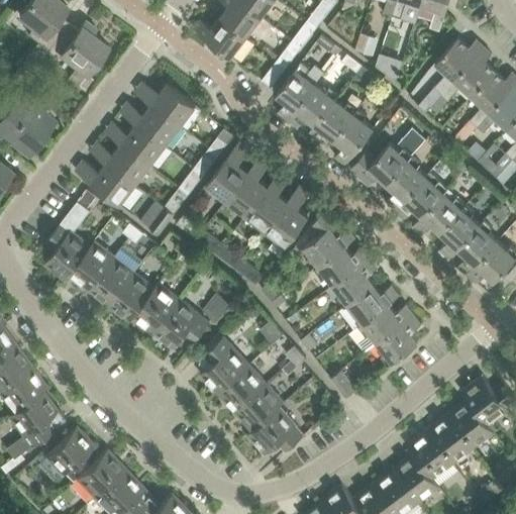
[(12,78),(21,85),(36,65),(69,24),(59,17),(67,8),(56,0),(30,0),(18,16),(32,26),(26,34),(38,43),(12,78)]
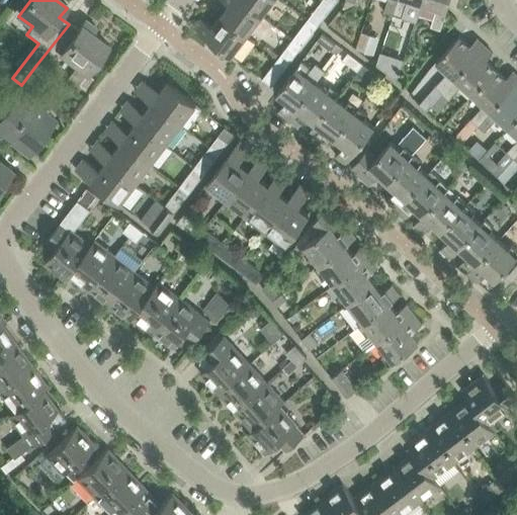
[(221,0),(229,6),(220,18),(246,37),(261,17),(238,0),(221,0)]
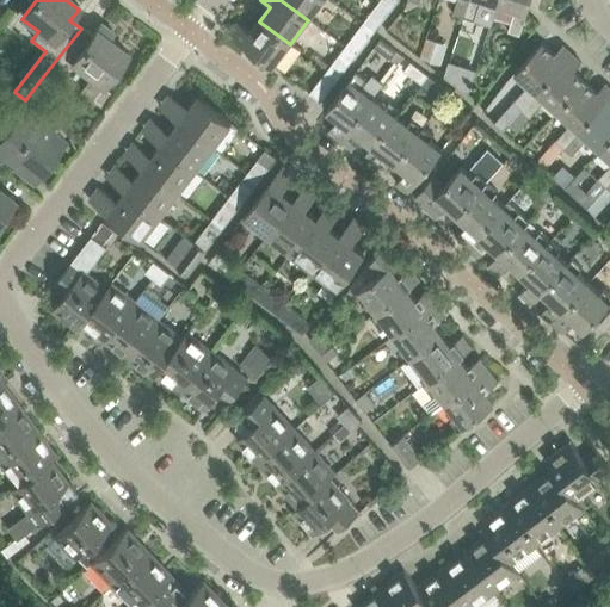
[(281,0),(308,20),(324,0),(281,0)]
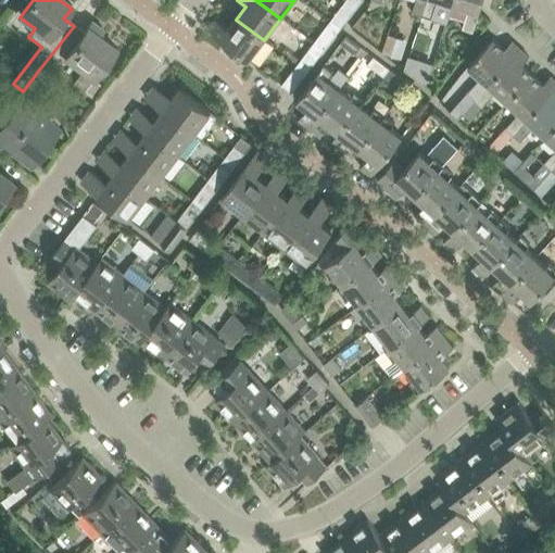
[(362,0),(348,0),(347,2),(356,11),(362,5),(362,0)]
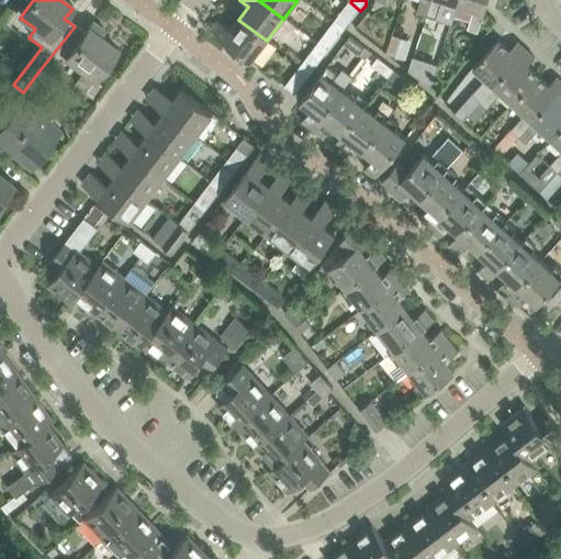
[(421,0),(416,14),(426,18),(432,0),(421,0)]
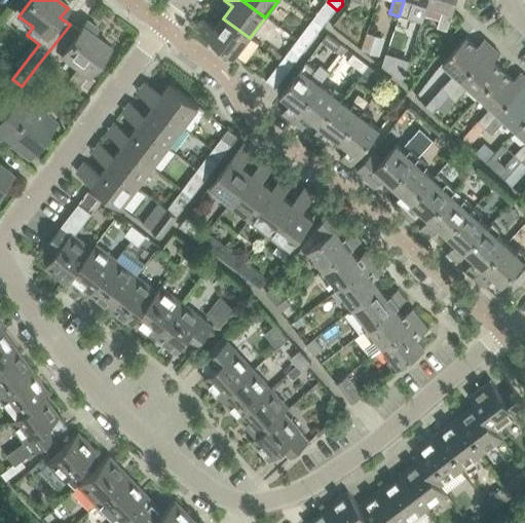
[(408,20),(414,1),(428,6),(429,0),(404,0),(399,16),(408,20)]
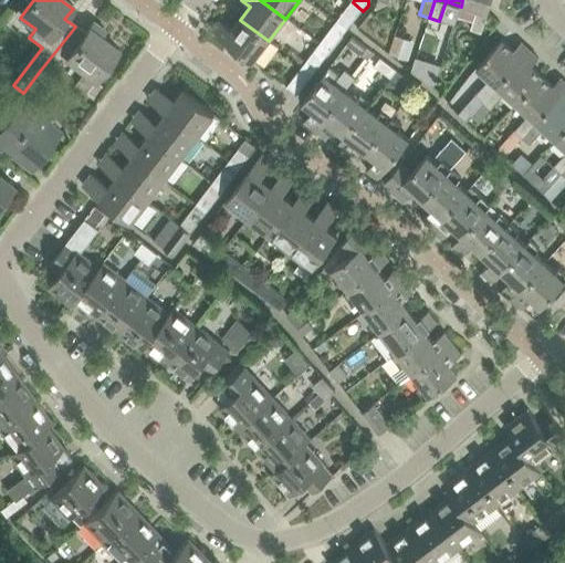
[(492,0),(462,0),(461,7),(477,11),(470,31),(481,35),(492,0)]
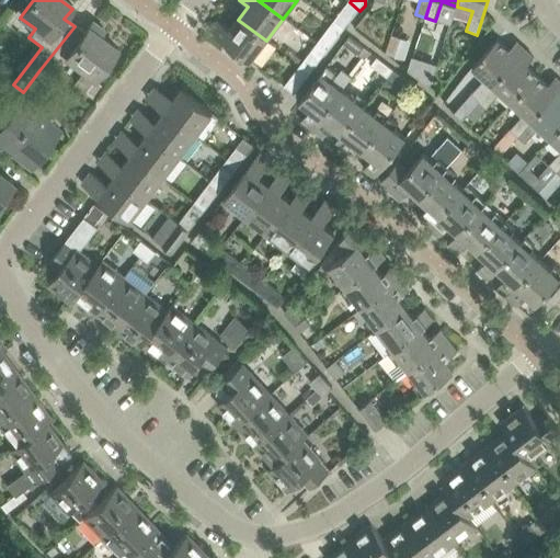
[(350,2),(333,24),(344,32),(360,11),(350,2)]
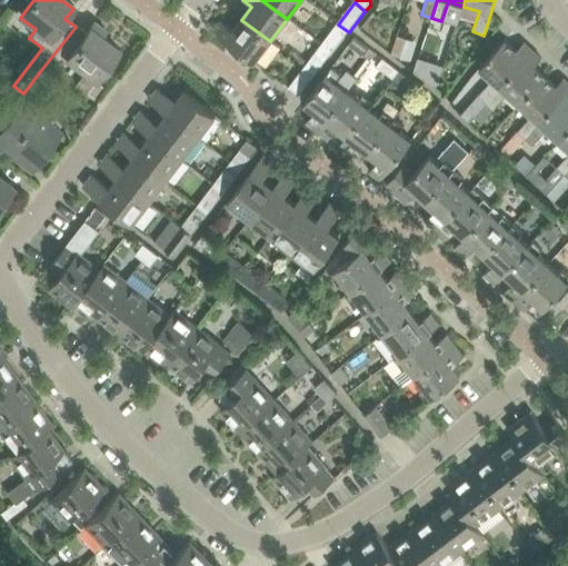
[(253,63),(270,41),(241,20),(232,31),(221,23),(213,32),(253,63)]
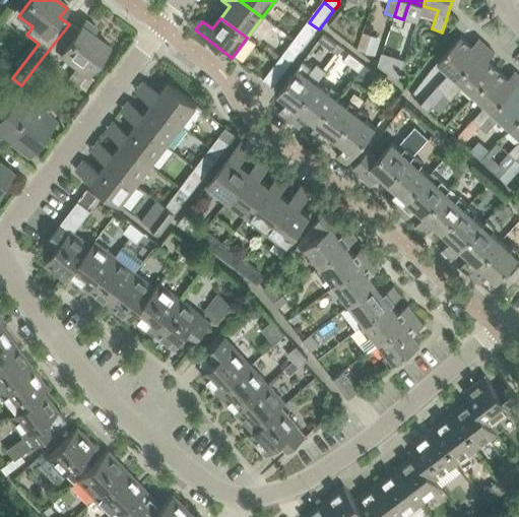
[(37,65),(48,73),(58,61),(62,57),(76,68),(69,78),(78,85),(86,75),(86,76),(109,48),(91,35),(95,29),(85,22),(78,31),(69,24),(37,65)]
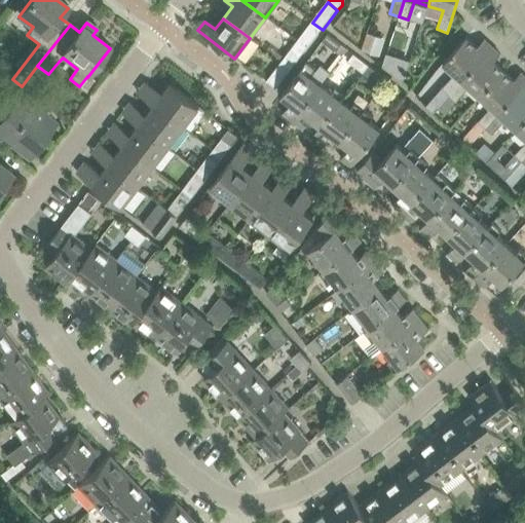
[(323,30),(312,23),(297,42),(307,50),(323,30)]
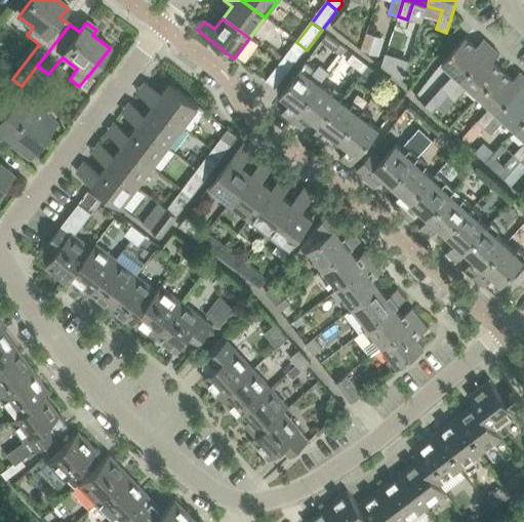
[(340,57),(347,50),(327,36),(322,43),(340,57)]
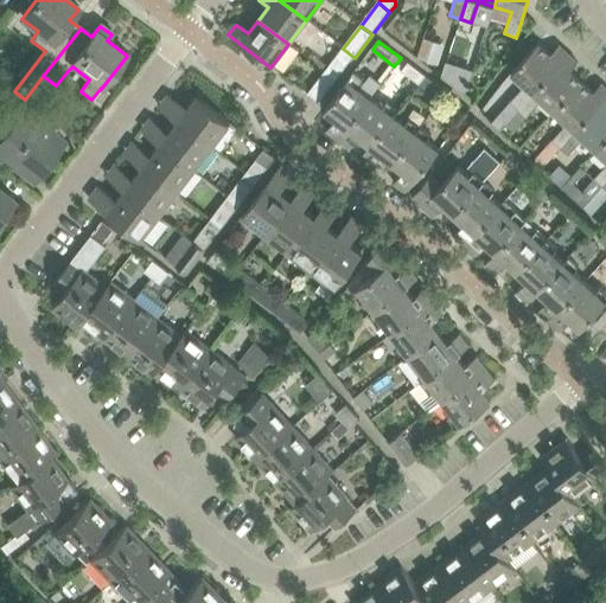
[(497,117),(505,124),(517,110),(567,56),(559,47),(550,57),(537,45),(510,75),(524,88),(497,117)]
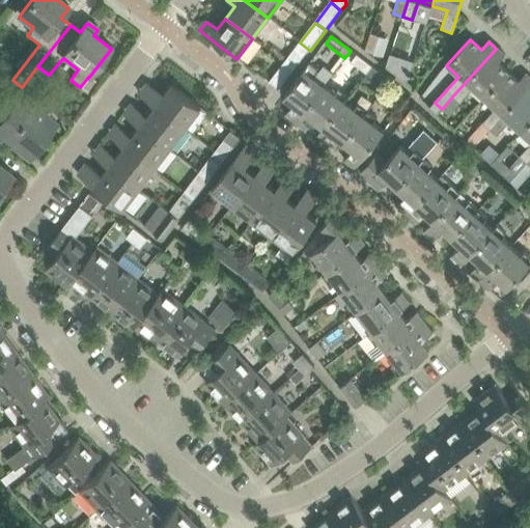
[(300,43),(284,63),(295,71),(310,51),(300,43)]
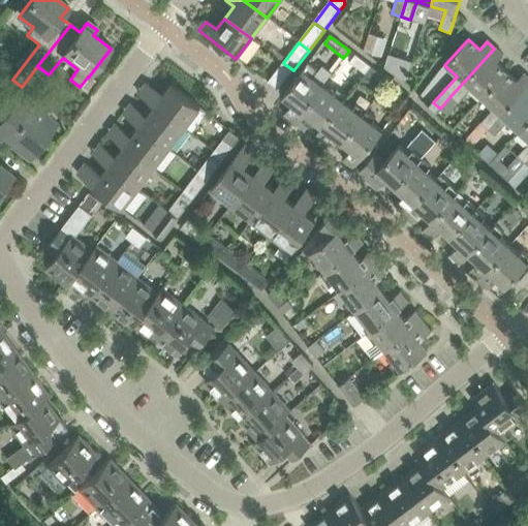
[(409,70),(397,65),(402,52),(391,48),(383,68),(391,73),(405,81),(409,70)]
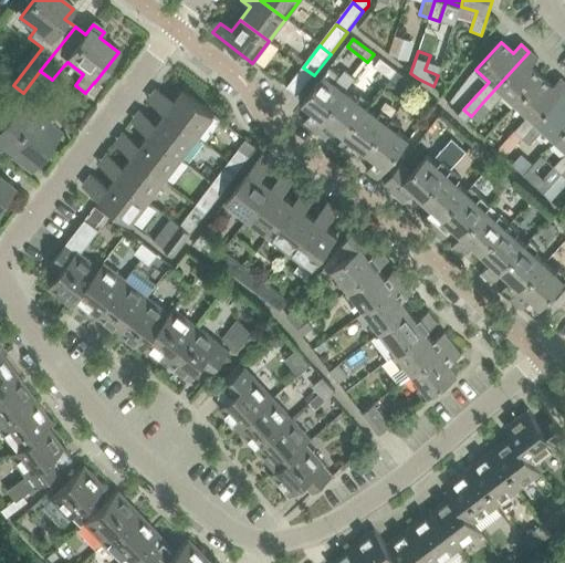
[(539,61),(529,52),(482,103),(490,111),(491,111),(504,95),(515,106),(541,79),(531,69),(539,61)]
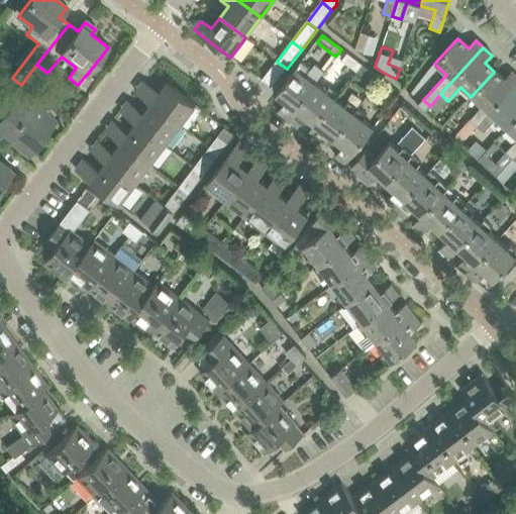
[(346,55),(341,62),(355,73),(360,66),(346,55)]
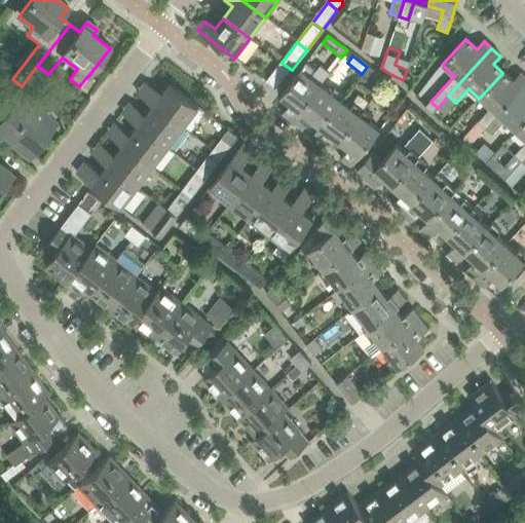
[(276,90),(292,70),(282,63),(266,82),(276,90)]
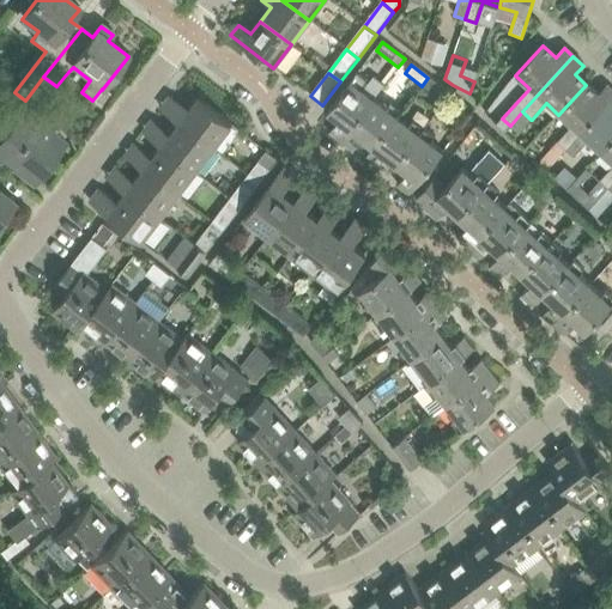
[(328,134),(340,144),(374,99),(363,91),(367,86),(355,77),(327,113),(338,121),(328,134)]
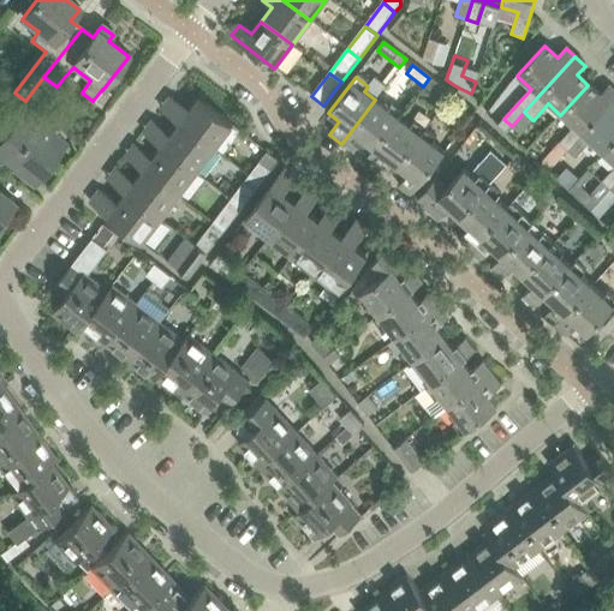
[(446,90),(429,78),(423,87),(440,99),(446,90)]
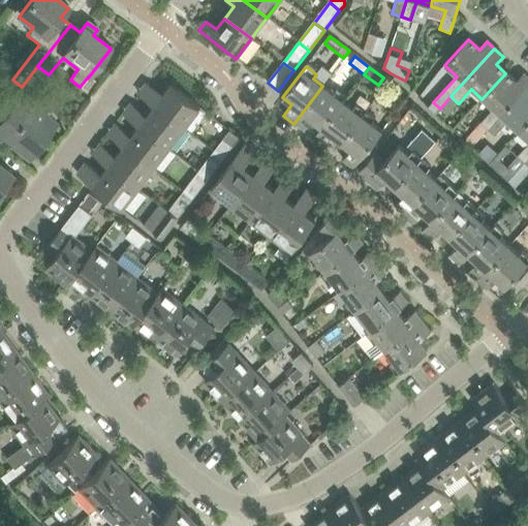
[(482,125),(488,130),(527,85),(527,79),(523,74),(516,83),(505,73),(482,99),(494,110),(482,125)]
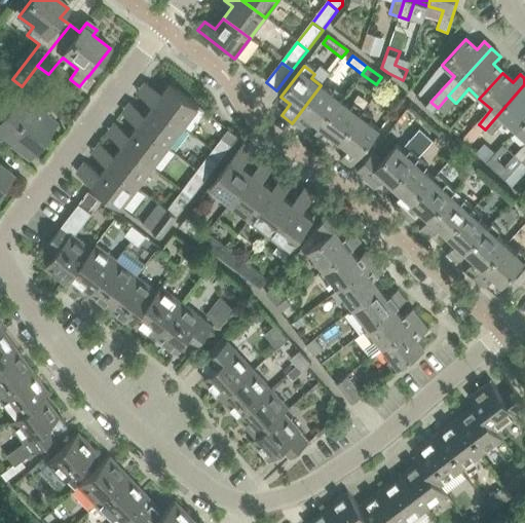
[(492,137),(505,122),(517,132),(524,121),(524,84),(485,129),(492,137)]
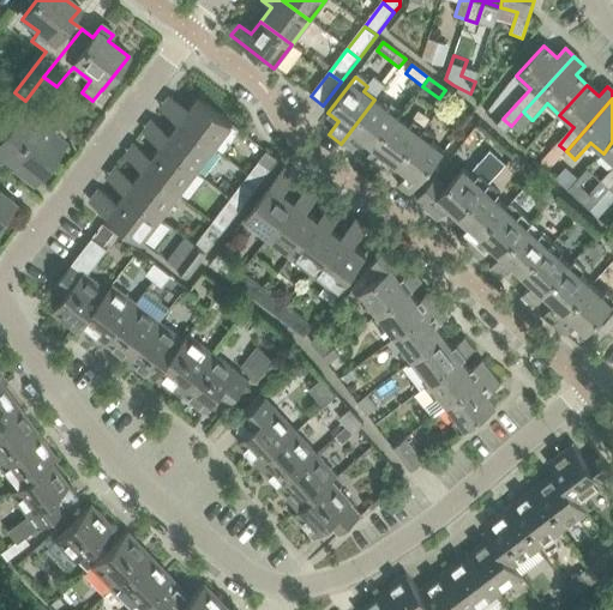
[(198,100),(180,124),(214,150),(232,126),(198,100)]
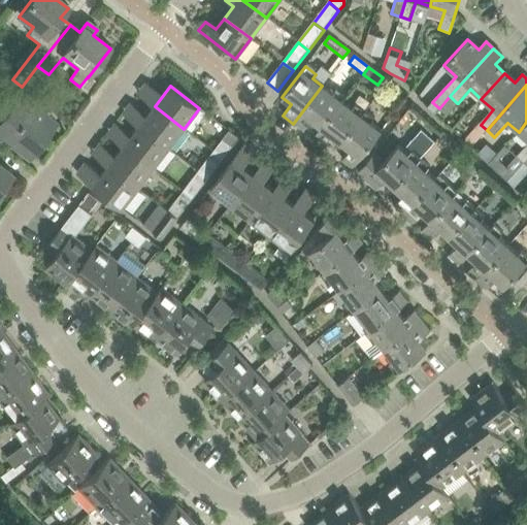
[(332,94),(322,86),(293,124),(303,131),(313,121),(321,127),(341,101),(342,101),(346,97),(335,90),(332,94)]
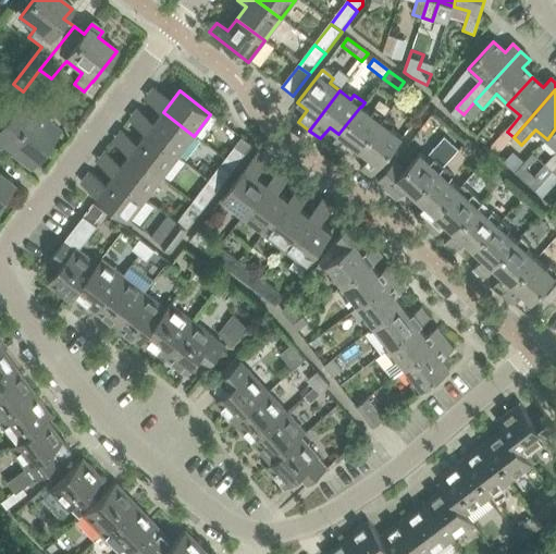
[(0,150),(4,144),(20,156),(27,146),(36,154),(53,131),(38,119),(46,110),(28,97),(0,133),(0,150)]
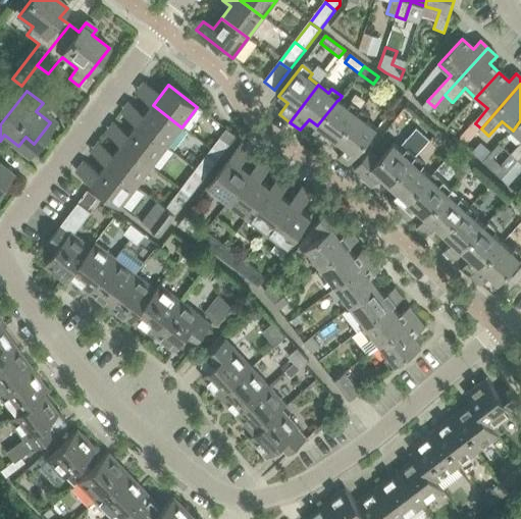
[(46,94),(41,100),(48,106),(53,99),(46,94)]
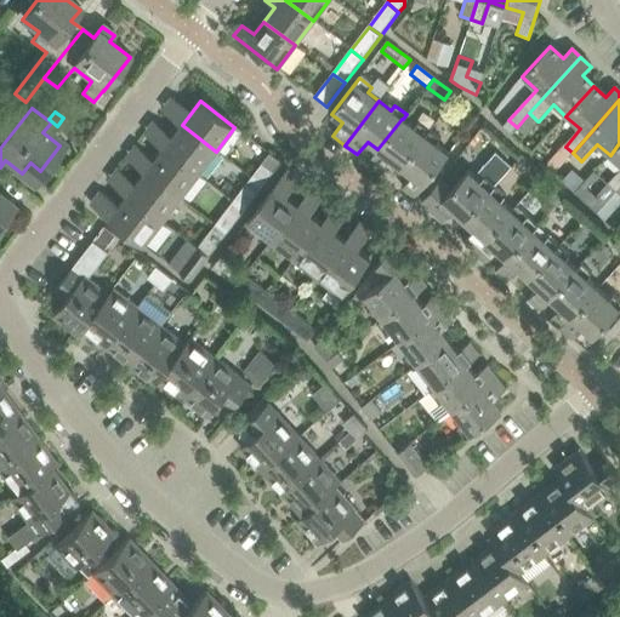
[(529,113),(517,127),(525,135),(538,121),(529,113)]
